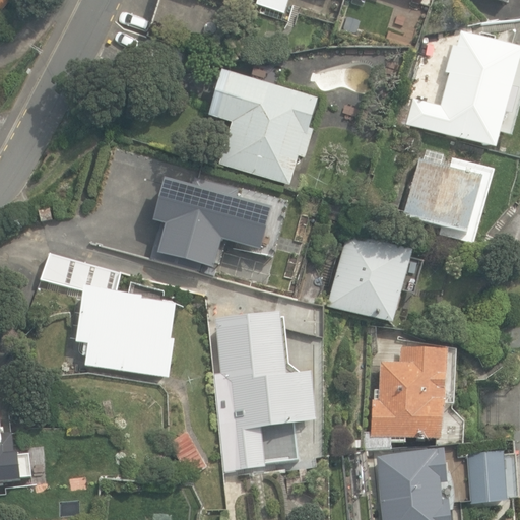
[(0,0),(0,10),(9,0),(0,0)]
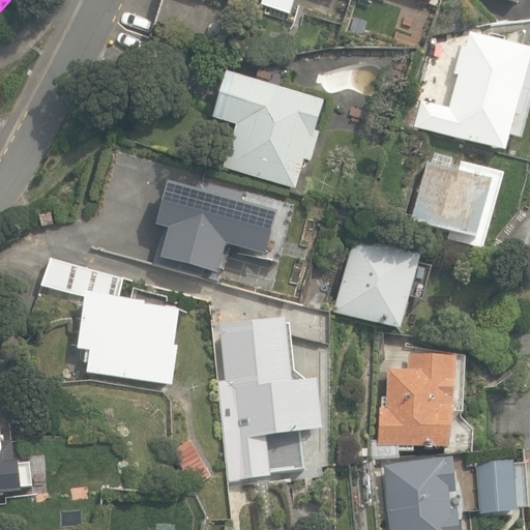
[(295,0),(264,0),(263,6),(291,15),(295,0)]
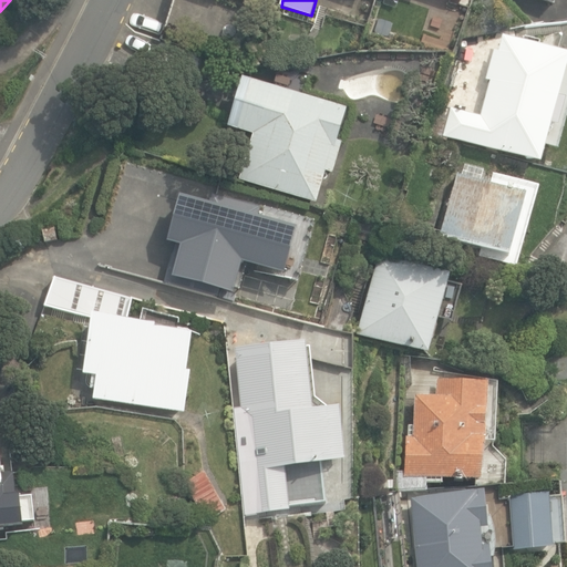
[(447,137),(540,163),(566,62),(566,53),(502,37),(498,51),(494,50),(486,80),(491,81),(481,115),(456,109),(457,102),(439,98),(428,138),(445,143),(447,137)]
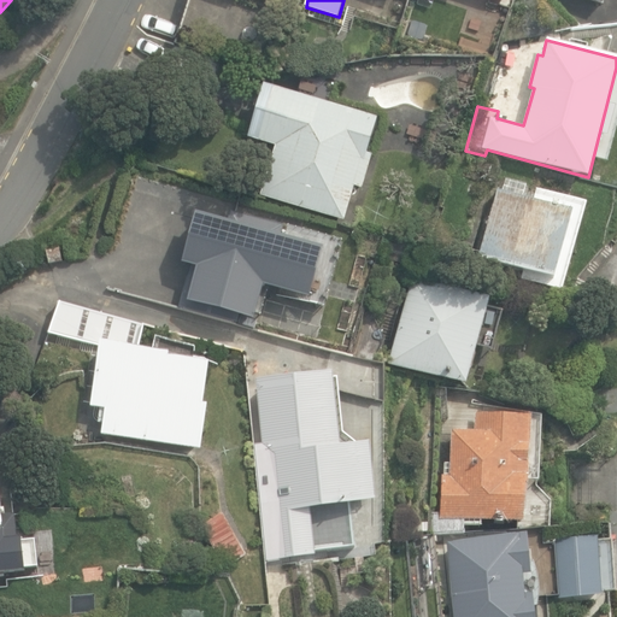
[(260,197),(345,222),(354,188),(362,191),(372,157),(368,154),(377,119),(328,104),(334,86),(303,77),(297,95),(268,87),(251,140),(275,147),(260,197)]
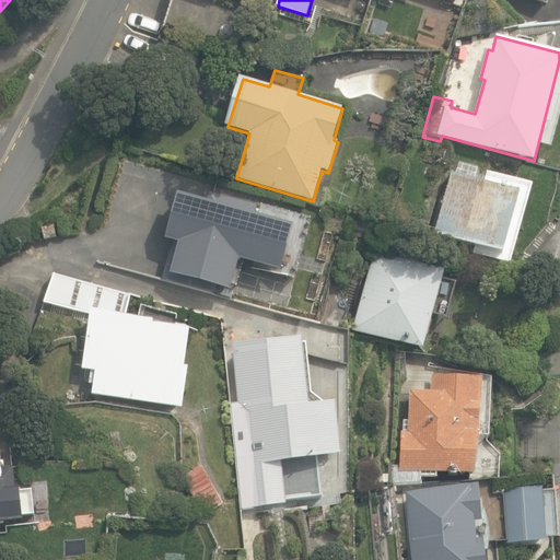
[(531,184),(486,171),(482,183),(475,181),(477,170),(458,164),(456,172),(450,170),(432,234),(474,245),(471,254),(510,264),(531,184)]
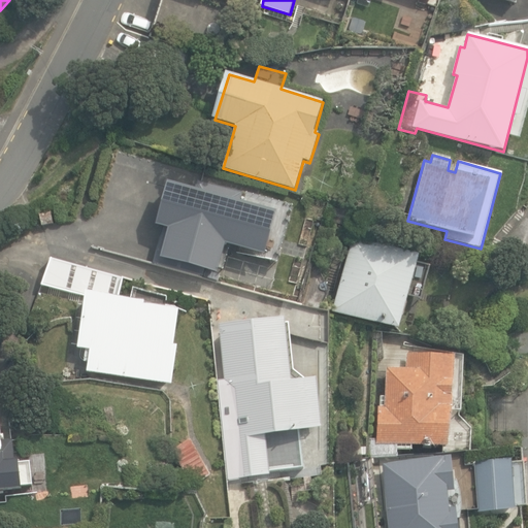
[(94,248),(144,262),(151,240),(226,261),(245,192),(230,188),(231,183),(204,174),(205,172),(157,159),(143,207),(155,211),(147,238),(101,225),(94,248)]
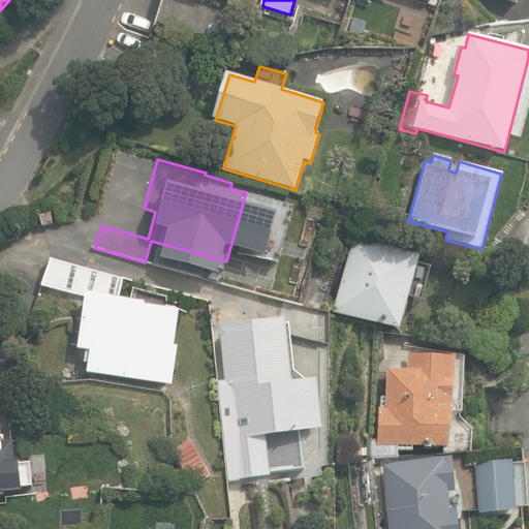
[(73,217),(90,221),(92,212),(75,209),(73,217)]
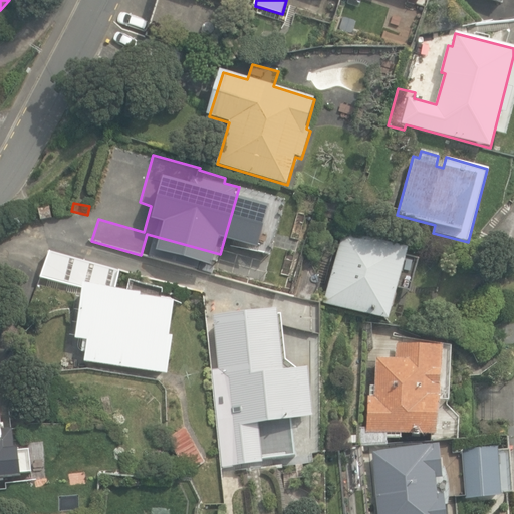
[(39,209),(42,221),(53,219),(50,207),(39,209)]
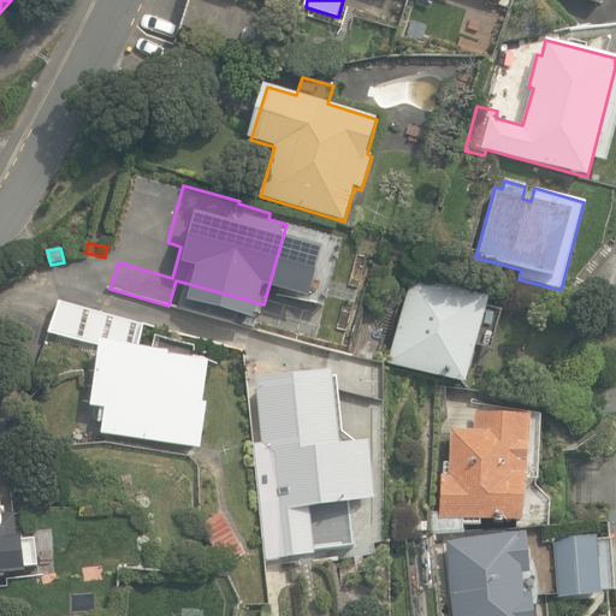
[(413,276),(389,363),(466,384),(477,348),(489,351),(501,311),(486,306),(489,296),(413,276)]
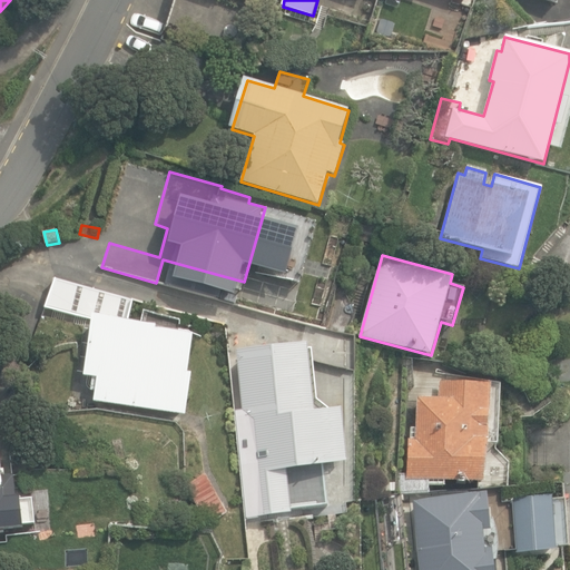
[(94,402),(185,415),(192,373),(187,372),(193,335),(155,330),(156,326),(128,322),(133,301),(56,278),(46,307),(91,320),(84,375),(91,377),(90,391),(95,392),(94,402)]
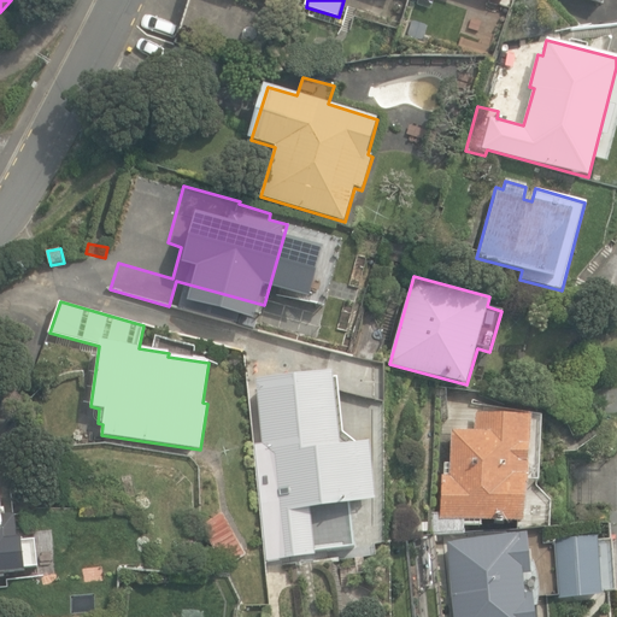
[(341,447),(333,374),(257,382),(263,445),(254,445),(268,562),(316,557),(311,510),(375,503),(369,444),(341,447)]
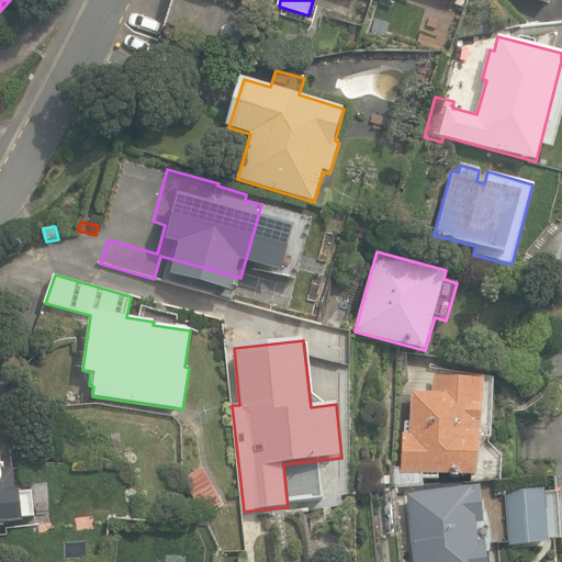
[(484,381),(434,378),(433,393),(411,392),(408,435),(402,434),(400,467),(391,467),(389,489),(423,491),(424,481),(438,482),(438,478),(454,479),(454,482),(470,483),(471,478),(479,479),(484,381)]
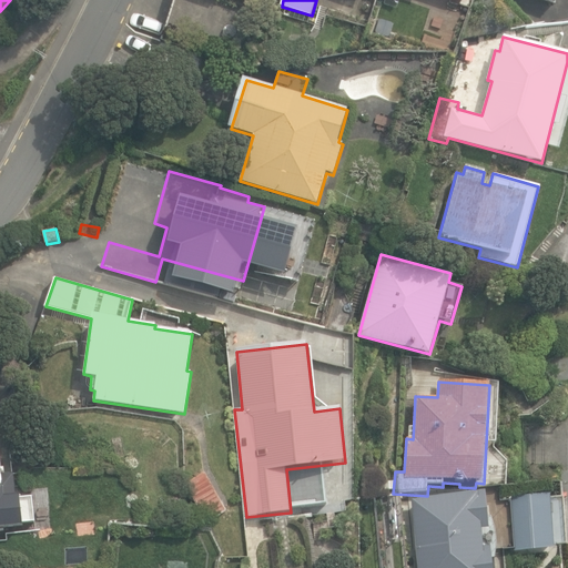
[(0,538),(2,538),(1,531),(23,529),(23,526),(36,525),(32,495),(16,496),(13,474),(1,475),(0,467),(0,538)]
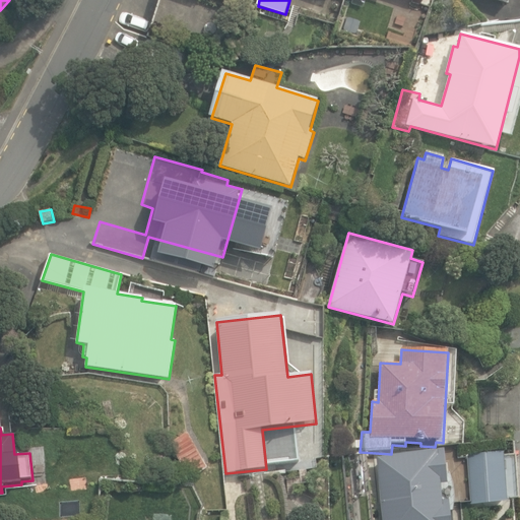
[(170,444),(190,477),(208,466),(188,433),(170,444)]
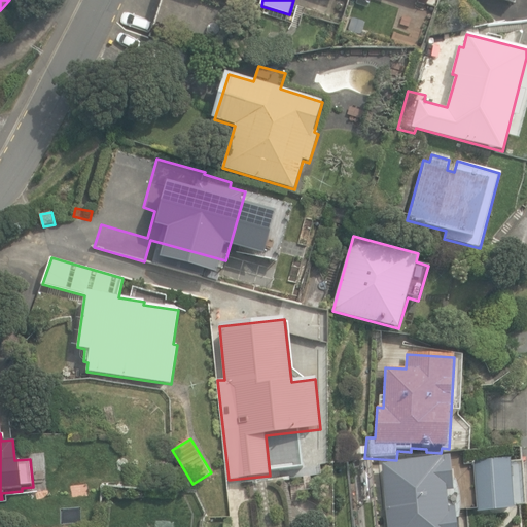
[(386,510),(387,526),(450,526),(447,493),(454,492),(450,456),(381,463),(383,485),(373,486),(375,511),(386,510)]
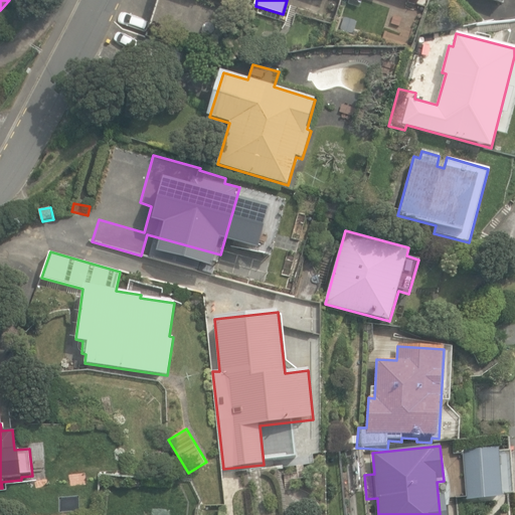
[(502,497),(498,449),(464,452),(469,500),(502,497)]
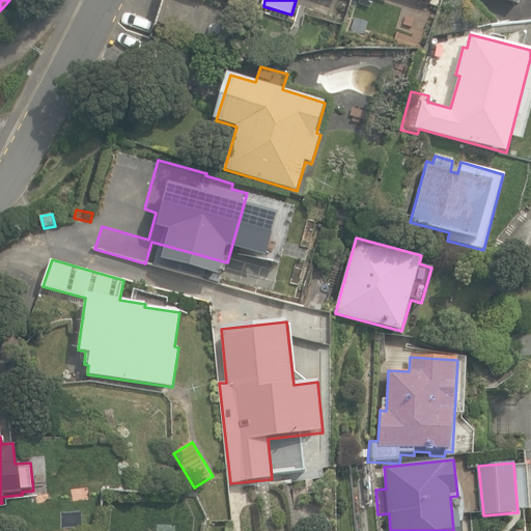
[(141,510),(154,511),(156,498),(142,497),(141,510)]
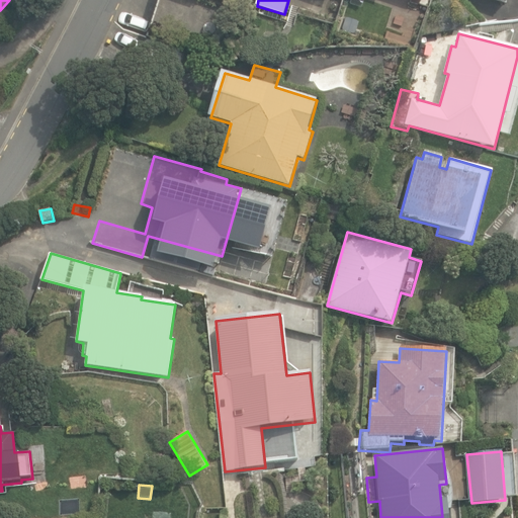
[(81,504),(82,517),(96,515),(95,502),(81,504)]
